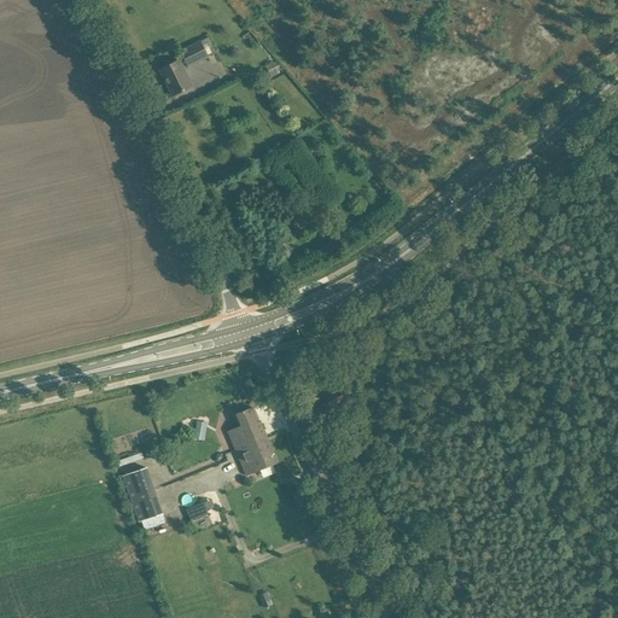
[(192,86),(185,69),(210,57),(203,41),(182,52),(186,59),(181,62),(180,59),(159,70),(173,95),(192,86)]
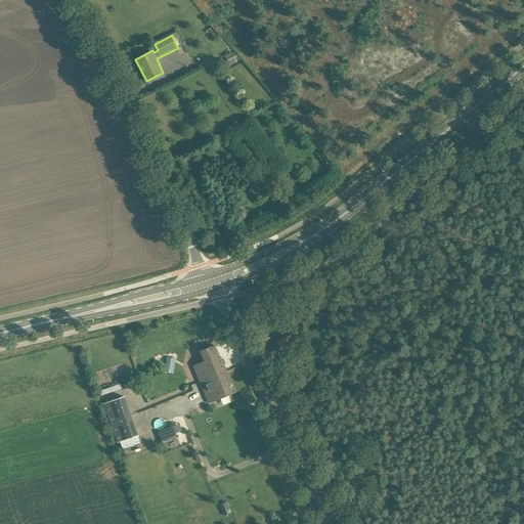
[(235,208),(241,220),(247,218),(242,206),(235,208)]
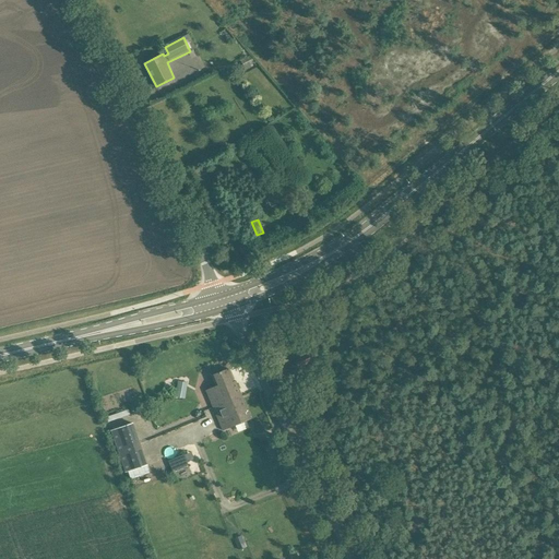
[(296,359),(299,367),(312,361),(309,354),(296,359)]
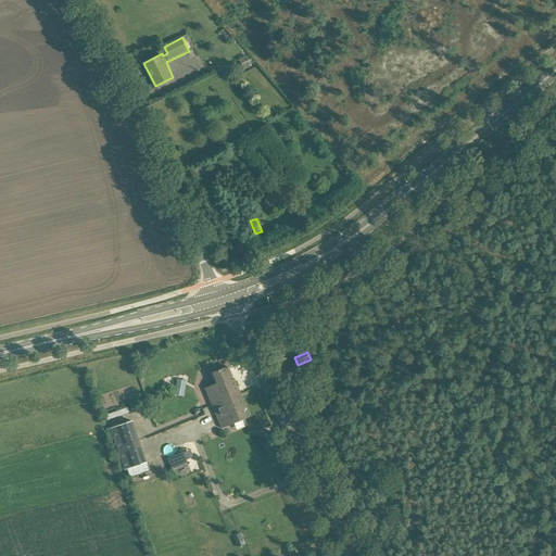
[(209,397),(212,405),(240,394),(235,379),(232,379),(227,366),(210,374),(214,384),(205,388),(209,397)]
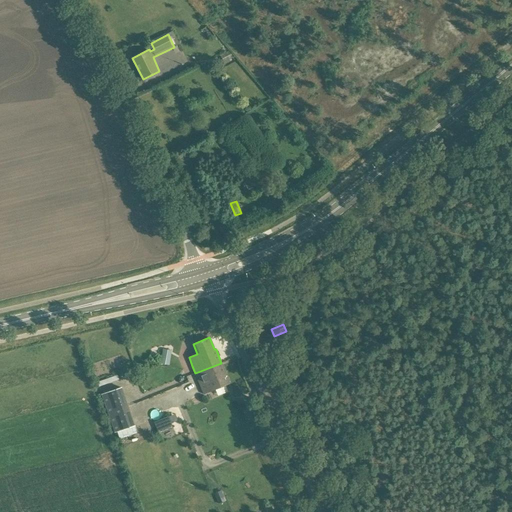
[(162,353),(160,363),(169,364),(170,354),(162,353)]
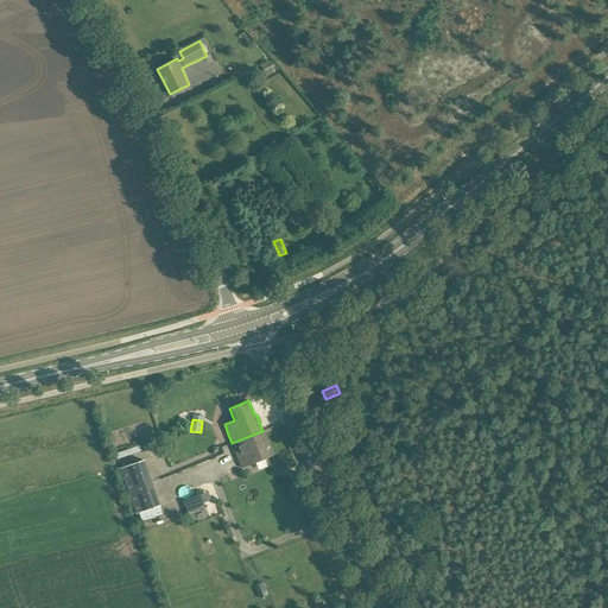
[(263,431),(232,443),(242,468),(263,461),(273,456),(263,431)]
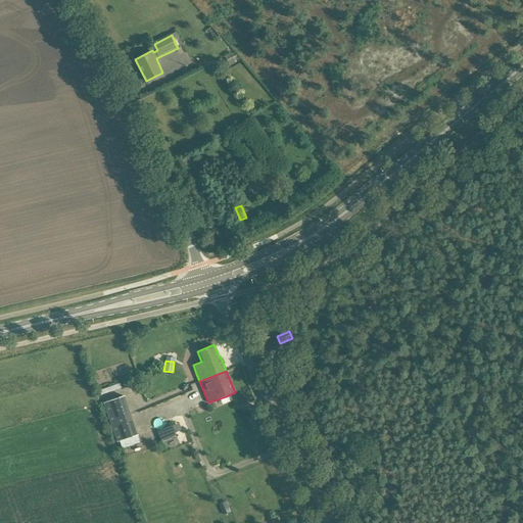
[(120,383),(99,388),(102,400),(123,395),(120,383)]
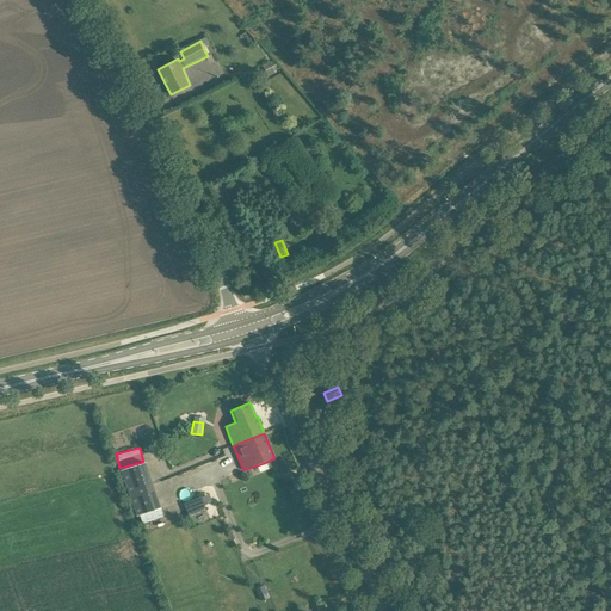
[(122,470),(139,516),(161,507),(144,462),(122,470)]
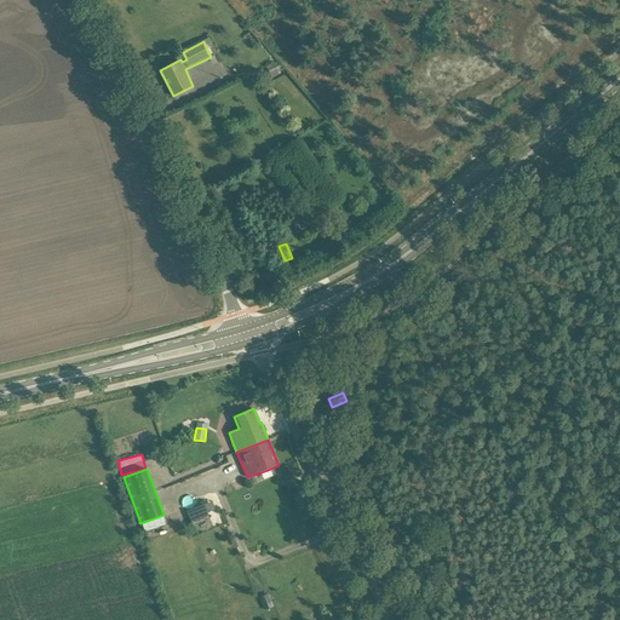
[(309,493),(300,495),(305,509),(314,506),(309,493)]
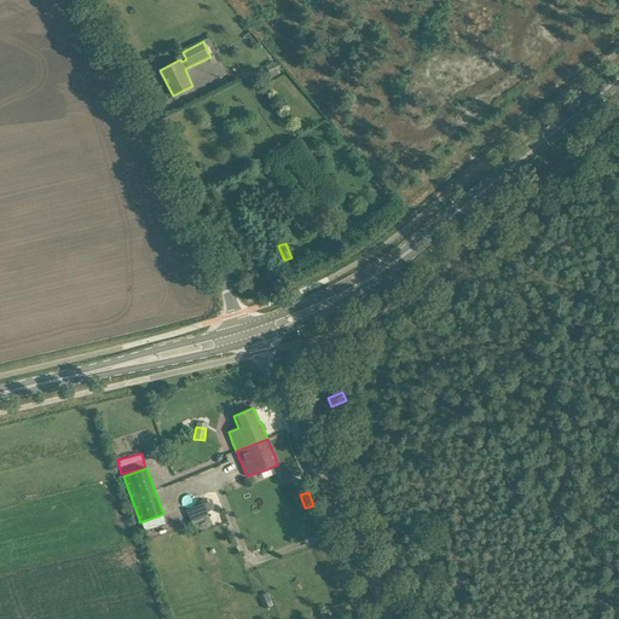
[(186,510),(192,525),(209,518),(203,503),(189,509),(186,510)]
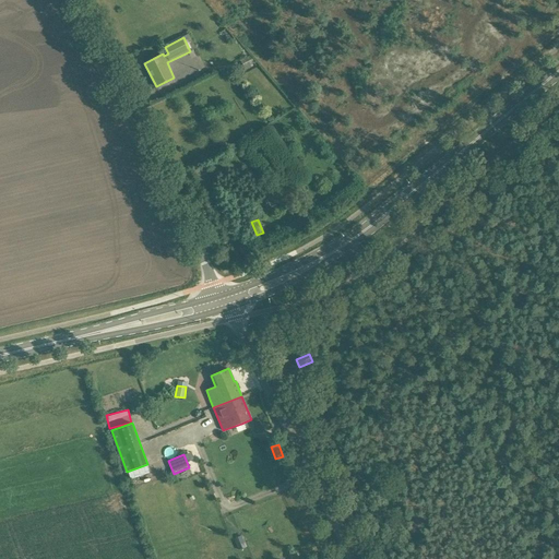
[(241,535),(234,538),(238,549),(246,546),(241,535)]
